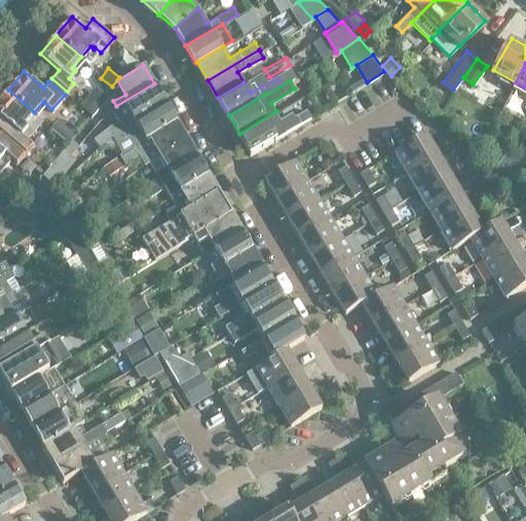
[(86,99),(101,106),(109,89),(95,82),(86,99)]
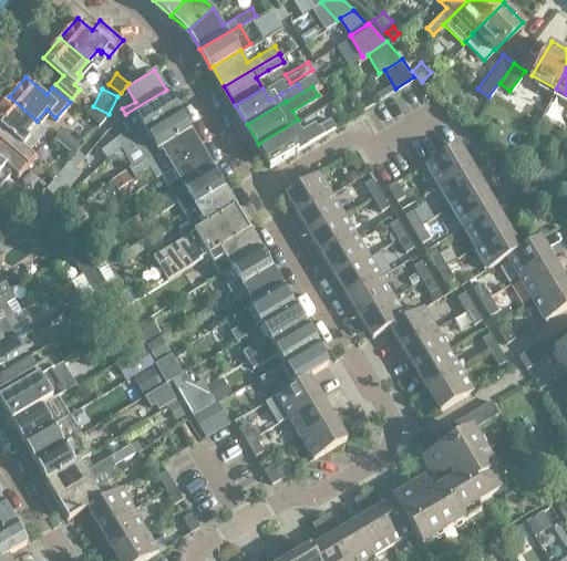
[(121,144),(175,112),(174,110),(175,104),(176,104),(167,89),(166,90),(125,114),(127,116),(122,120),(129,130),(116,136),(101,147),(107,156),(113,152),(121,144)]
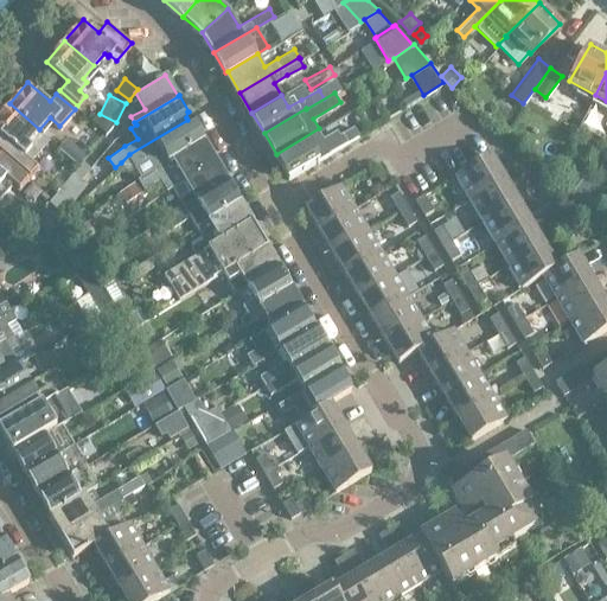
[(0,133),(8,140),(0,149),(0,152),(19,168),(48,136),(39,129),(10,103),(0,114),(0,133)]
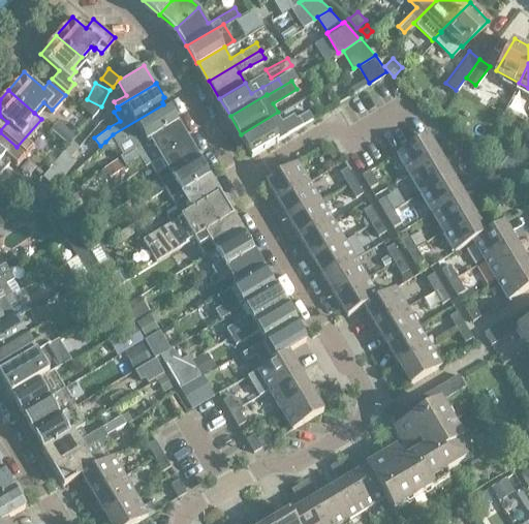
[(523,99),(512,94),(505,106),(517,112),(523,99)]
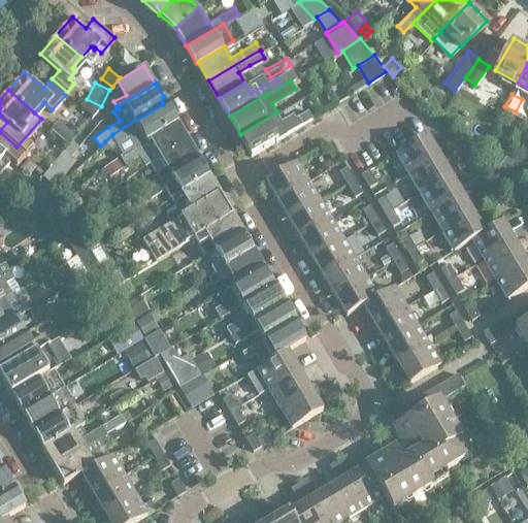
[(164,105),(163,104),(112,134),(105,141),(111,148),(117,143),(122,153),(175,121),(177,120),(169,105),(167,106),(164,105)]
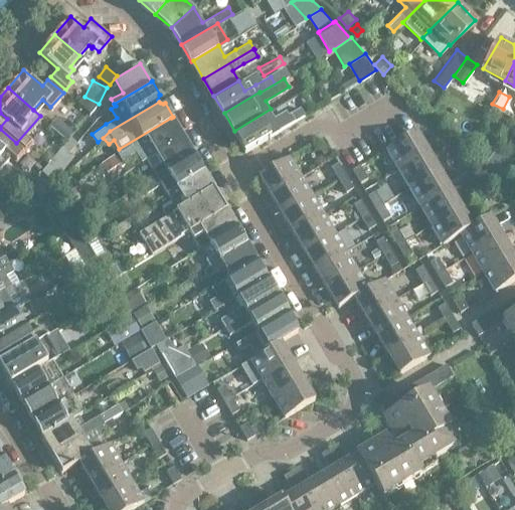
[(271,109),(234,131),(244,148),(304,112),(301,106),(288,113),(286,110),(274,117),(270,111),(271,110),(271,109)]
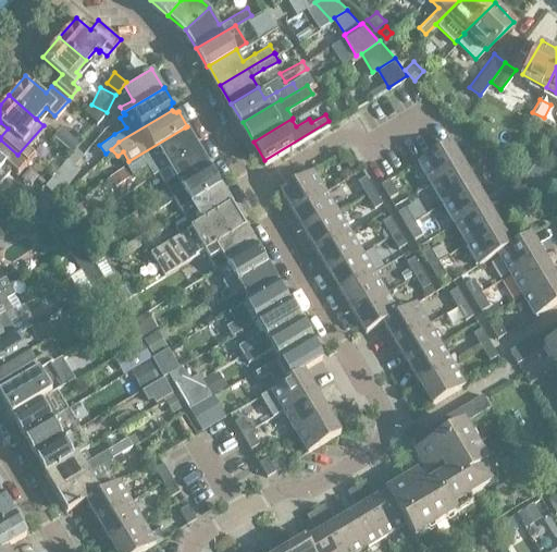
[(197,146),(185,127),(128,161),(126,162),(132,172),(147,163),(152,172),(197,146)]
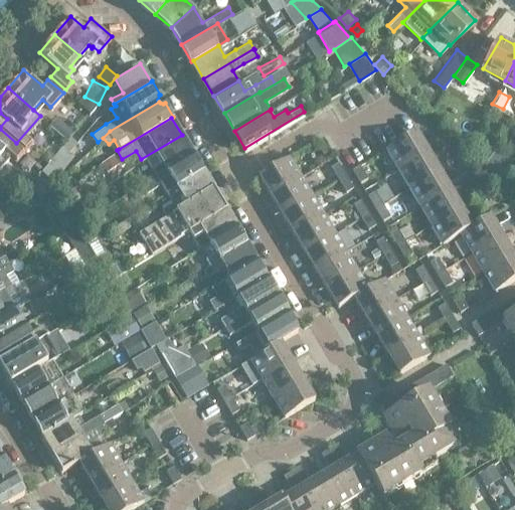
[(73,133),(63,125),(57,131),(67,140),(73,133)]
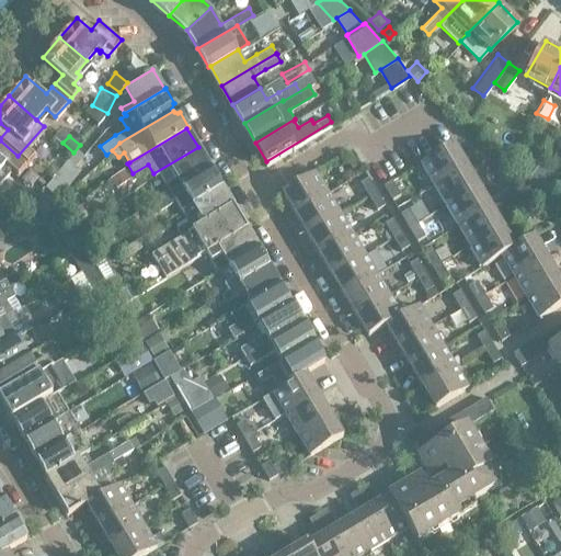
[(0,182),(13,167),(19,172),(26,163),(18,156),(0,140),(0,182)]
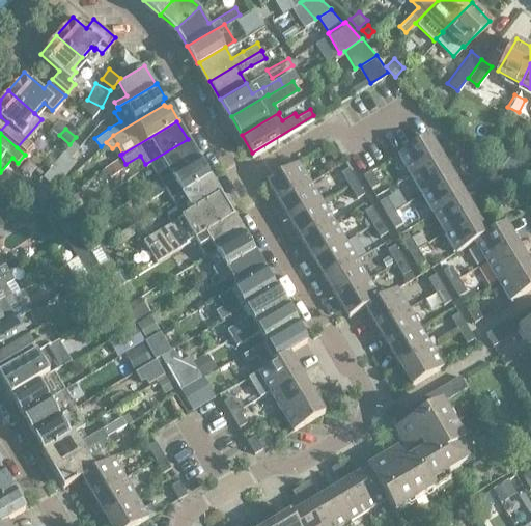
[(397,151),(398,153),(410,171),(441,153),(429,133),(397,151)]
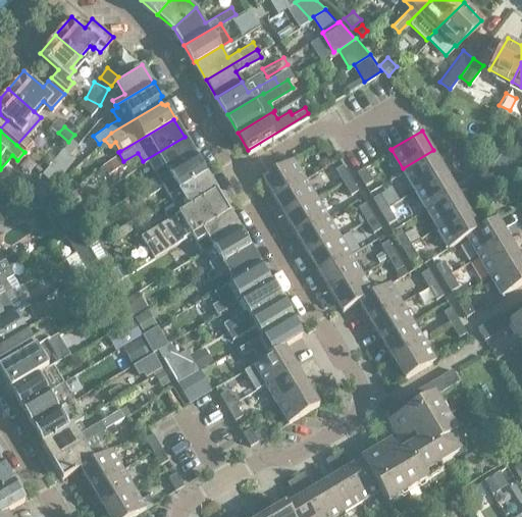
[(195,154),(185,137),(143,161),(144,162),(148,160),(154,170),(154,169),(158,175),(195,154)]
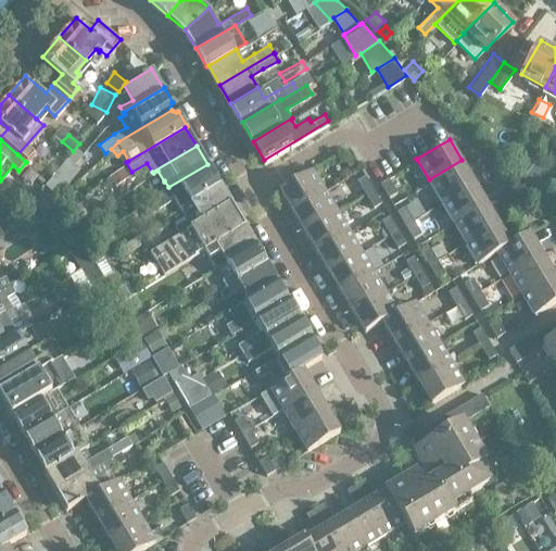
[(349,147),(341,150),(349,164),(356,160),(349,147)]
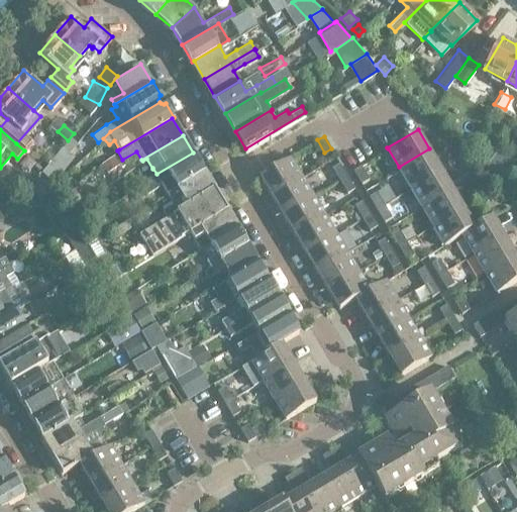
[(69,152),(62,146),(52,158),(59,164),(69,152)]
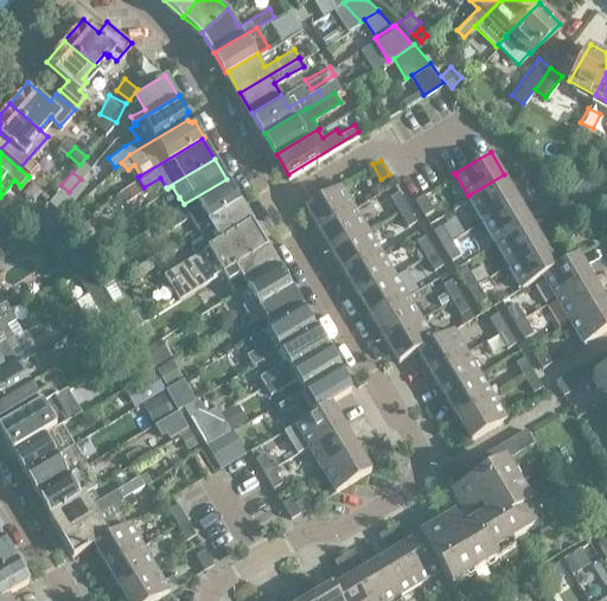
[(504,174),(468,196),(483,218),(518,197),(504,174)]
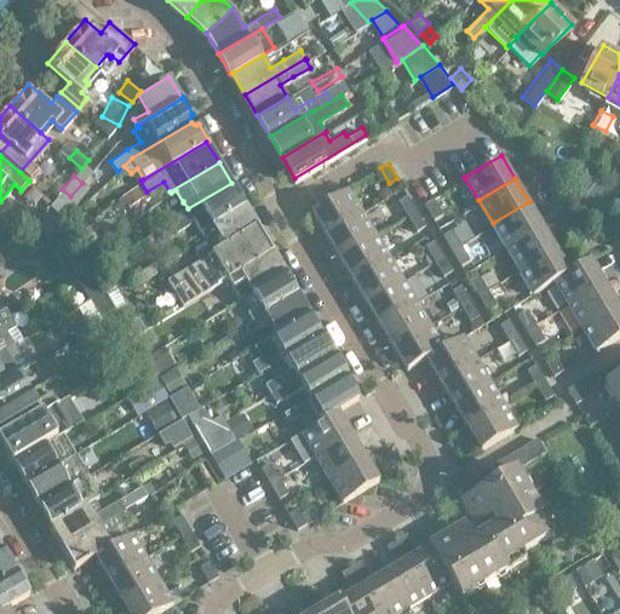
[(145,193),(138,183),(121,194),(128,205),(145,193)]
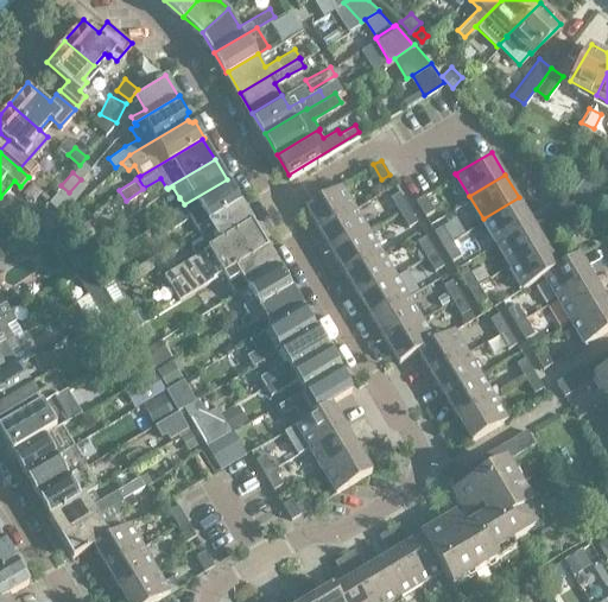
[(240,200),(227,179),(184,204),(166,216),(172,226),(185,219),(184,216),(190,214),(196,225),(240,200)]
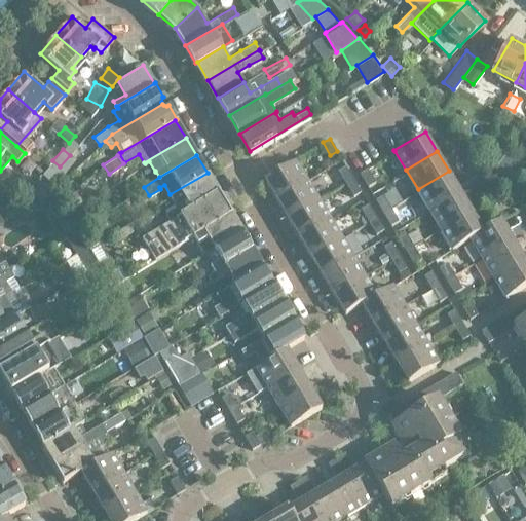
[(296,156),(264,175),(275,194),(307,176),(296,156)]
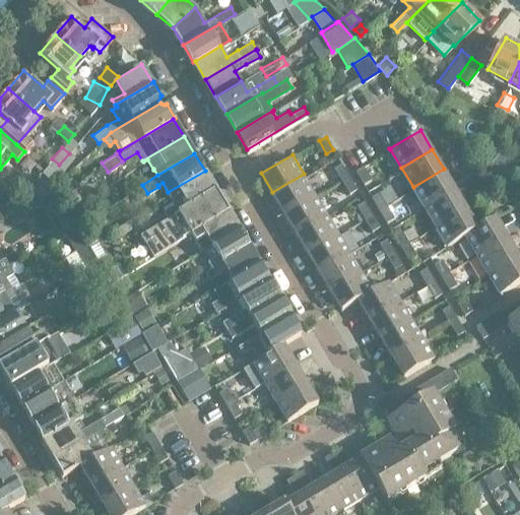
[(509,163),(500,154),(491,165),(501,174),(509,163)]
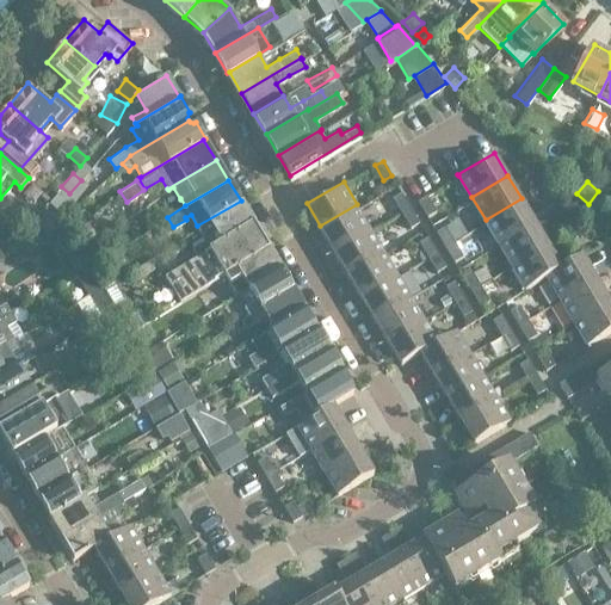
[(411,205),(401,190),(393,196),(401,210),(411,205)]
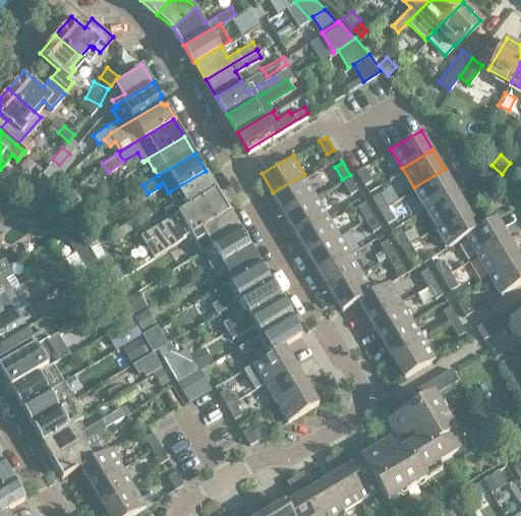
[(57,181),(67,173),(59,165),(50,174),(57,181)]
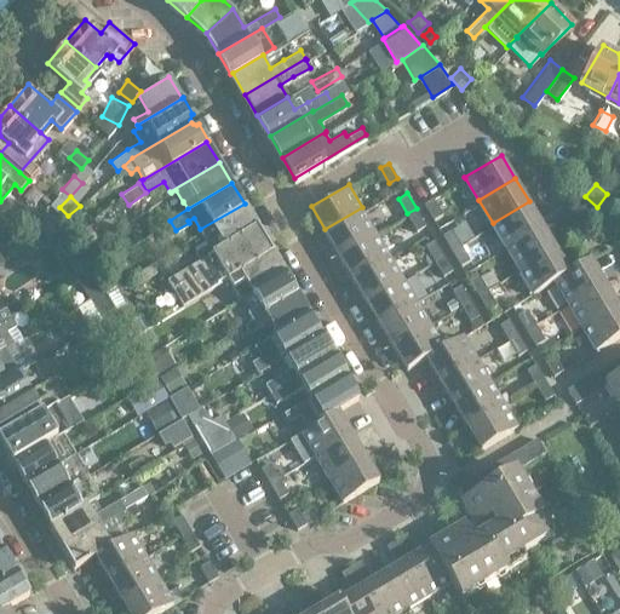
[(434,196),(424,202),(434,217),(442,212),(434,196)]
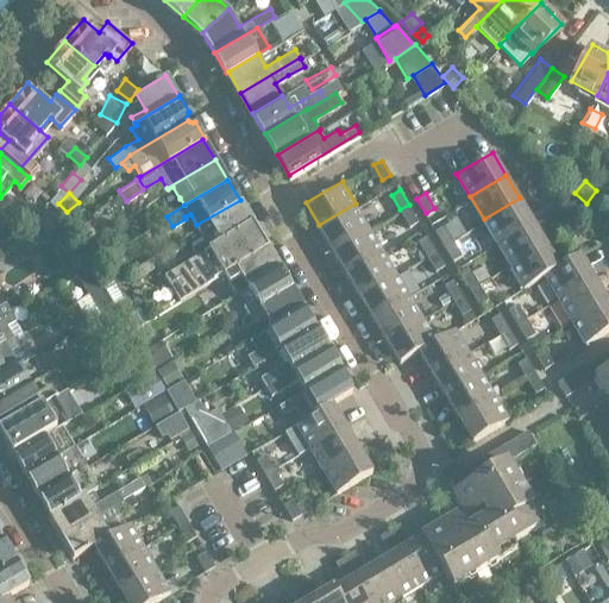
[(520,198),(484,219),(497,242),(533,219),(520,198)]
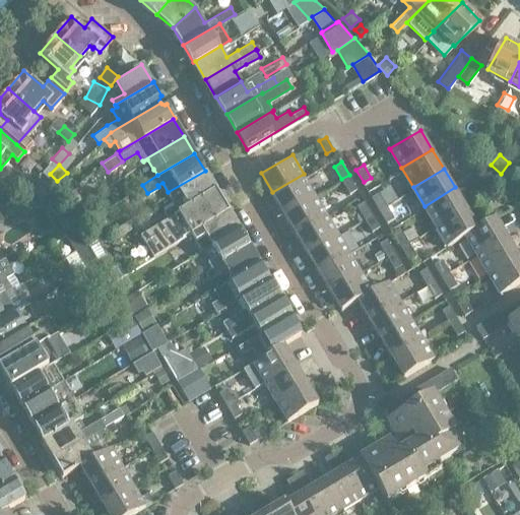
[(205,171),(168,192),(175,203),(165,209),(168,215),(215,187),(205,171)]
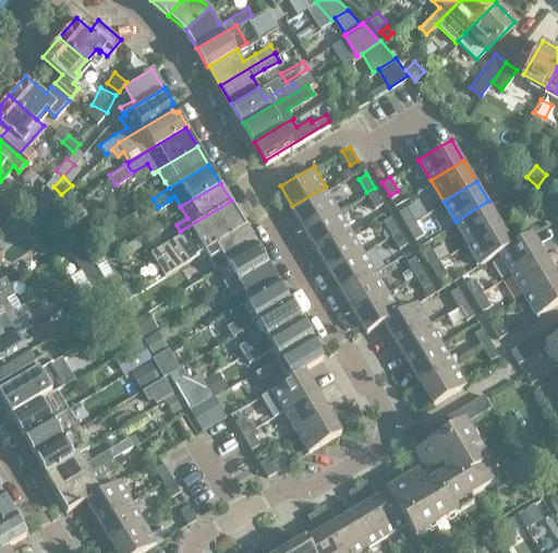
[(73,184),(72,185),(59,199),(68,209),(83,195),(73,184)]
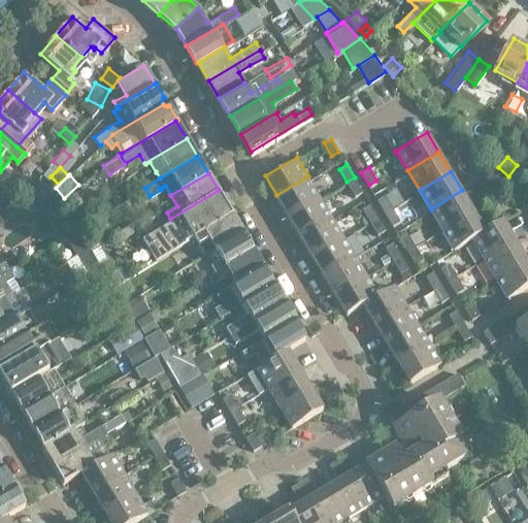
[(308,176),(276,195),(289,215),(320,195),(308,176)]
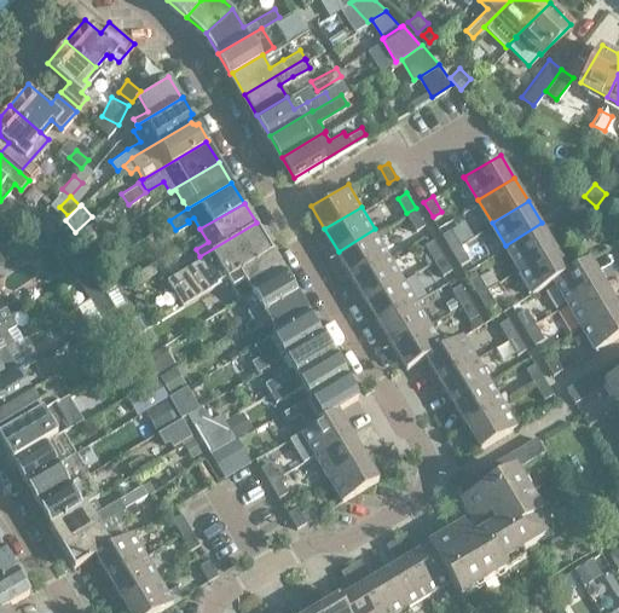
[(424,223),(416,208),(406,213),(415,229),(424,223)]
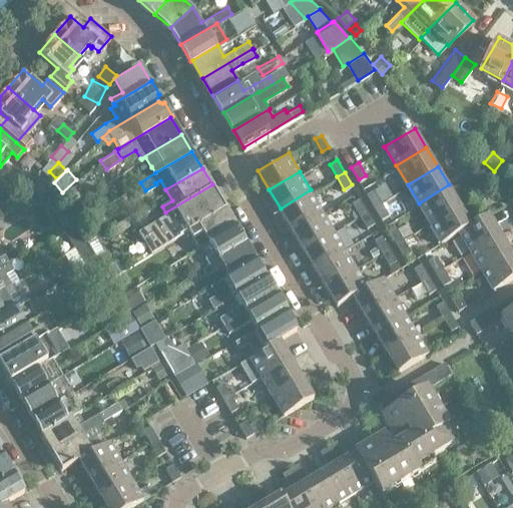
[(48,185),(37,178),(29,186),(41,196),(48,185)]
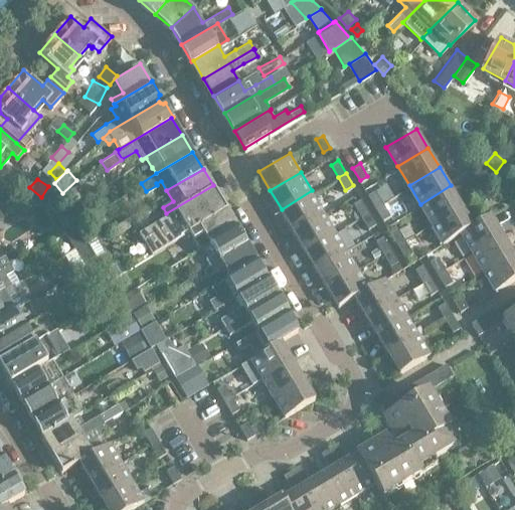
[(214,185),(213,185),(177,207),(166,213),(167,214),(139,231),(151,251),(189,228),(225,207),(227,206),(214,185)]
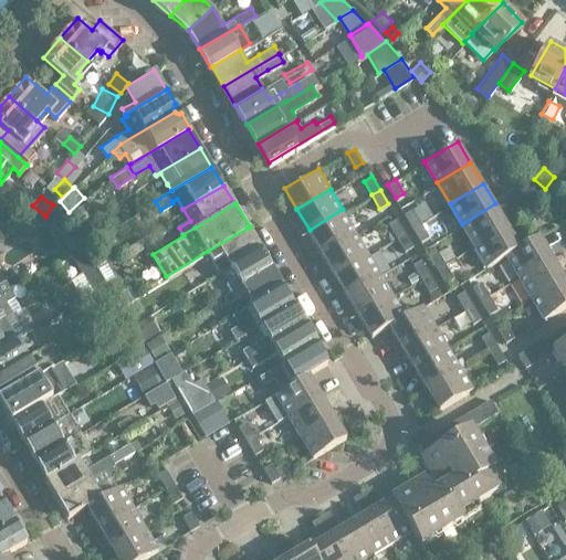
[(495,203),(462,224),(474,244),(507,224),(495,203)]
